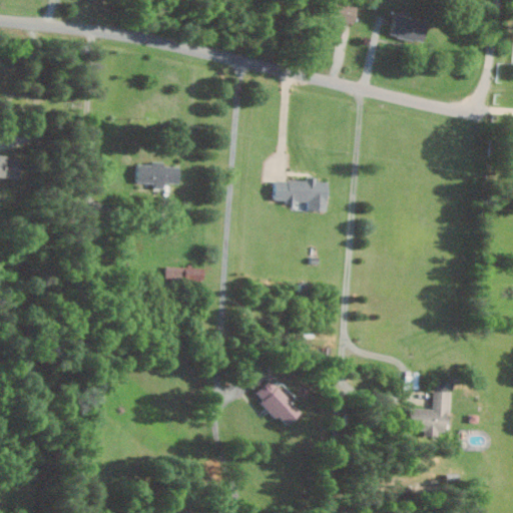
[(332,18),(354,25),(360,8),(337,1),(332,18)]
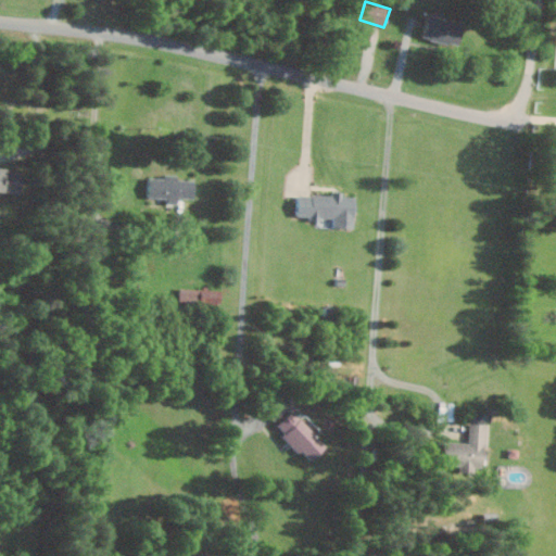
[(426,39),(462,45),(465,22),(429,16),(426,39)]
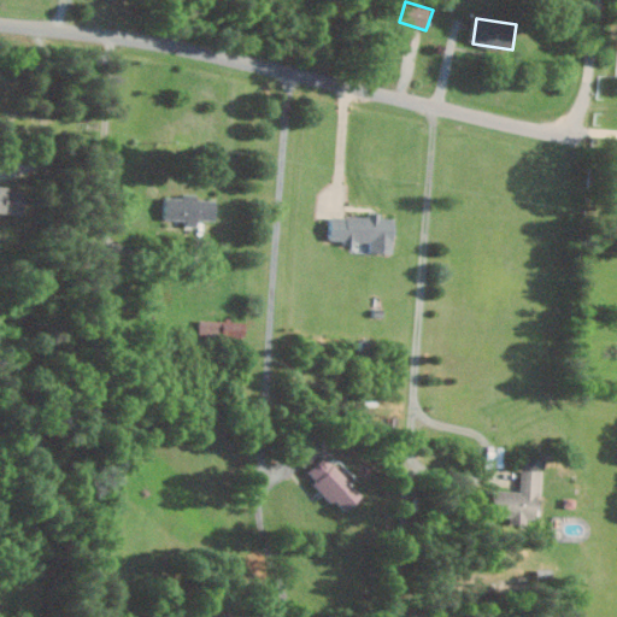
[(0,212),(24,213),(25,188),(0,187),(0,212)]
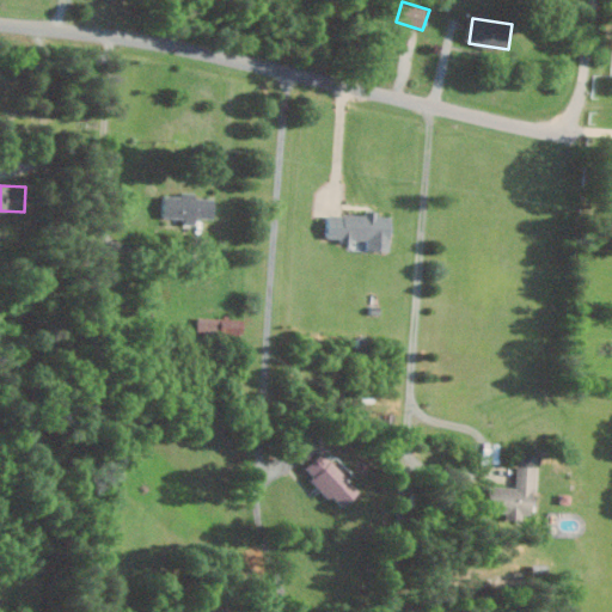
[(164,218),(185,218),(185,224),(197,225),(197,218),(215,219),(216,199),(197,197),(197,195),(165,194),(164,218)]
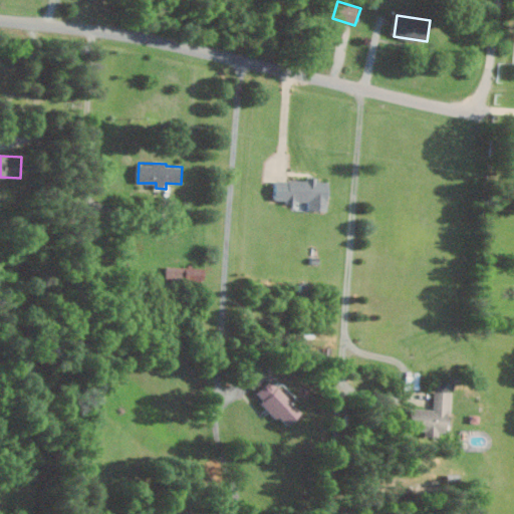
[(329,212),(330,181),(278,180),(277,202),(310,203),(310,211),(329,212)]
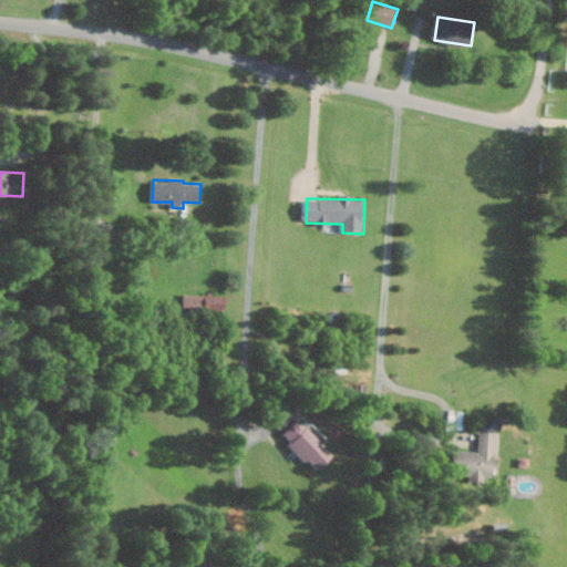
[(334,453),(299,416),(281,433),(317,470),(334,453)]
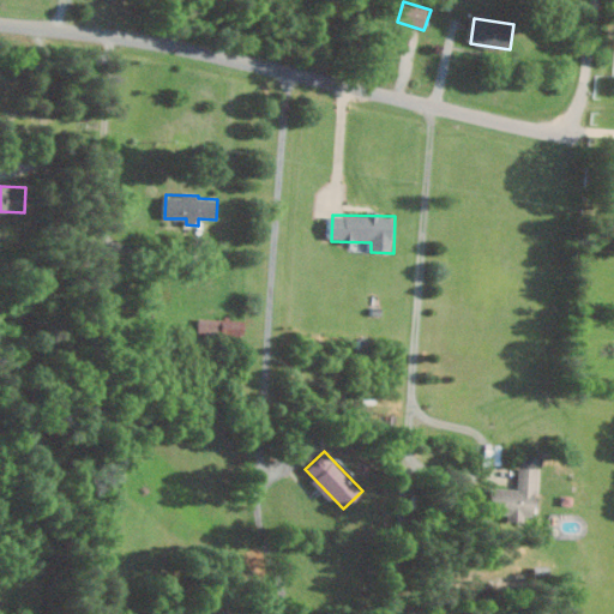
[(519,487),(492,487),(492,513),(510,513),(510,518),(539,519),(540,467),(519,465),(519,487)]
